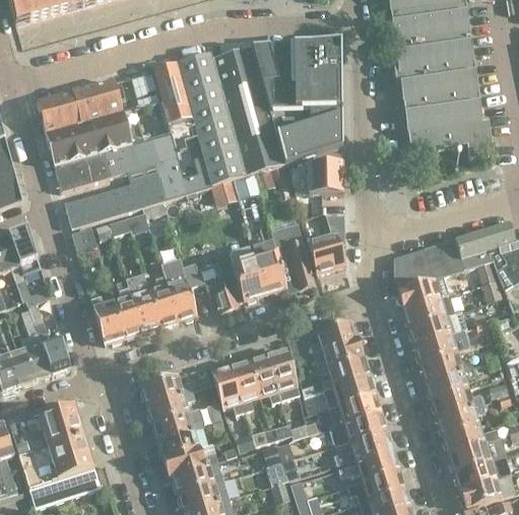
[(8,0),(15,24),(82,6),(80,0),(8,0)]
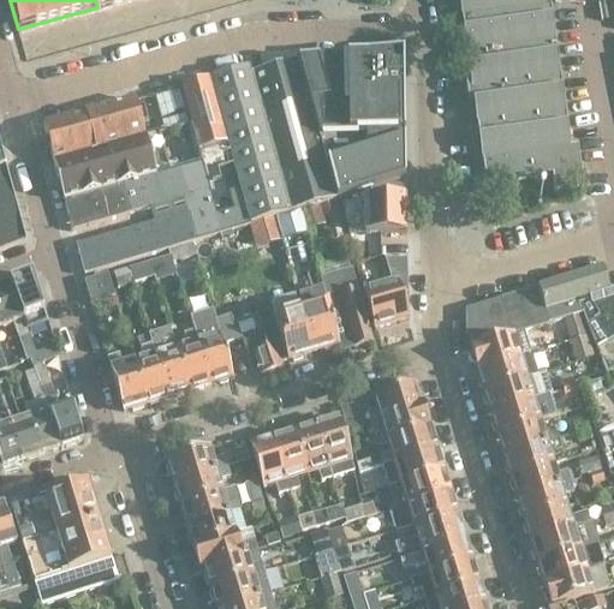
[(462,0),(487,179),(553,169),(555,187),(584,184),(578,142),(570,143),(549,0),(462,0)]
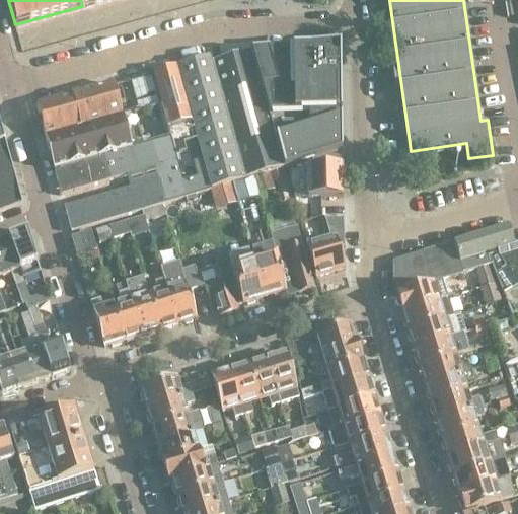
[(283,164),(284,164),(301,159),(307,157),(313,155),(334,149),(342,147),(340,68),(339,47),(327,48),(327,46),(251,48),(283,164)]
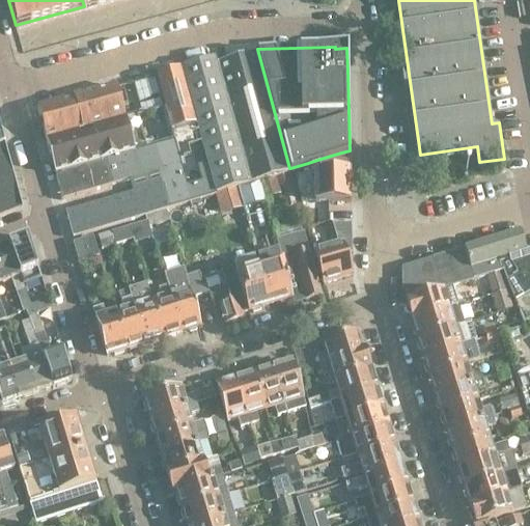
[(289,168),(257,49),(217,60),(251,181),(260,178),(278,173),(289,170),(288,169),(289,168)]
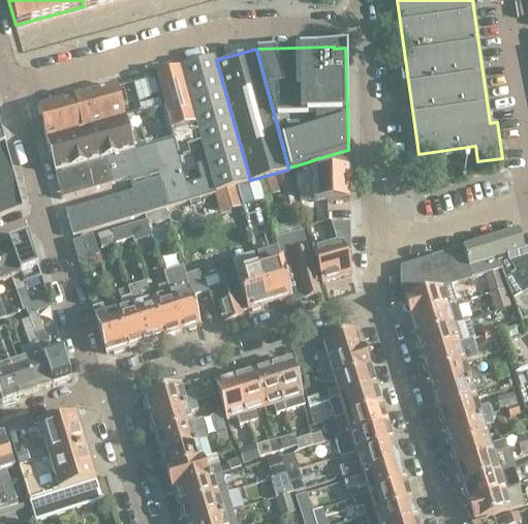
[(250,180),(216,60),(214,54),(180,63),(216,189),(236,184),(250,180)]
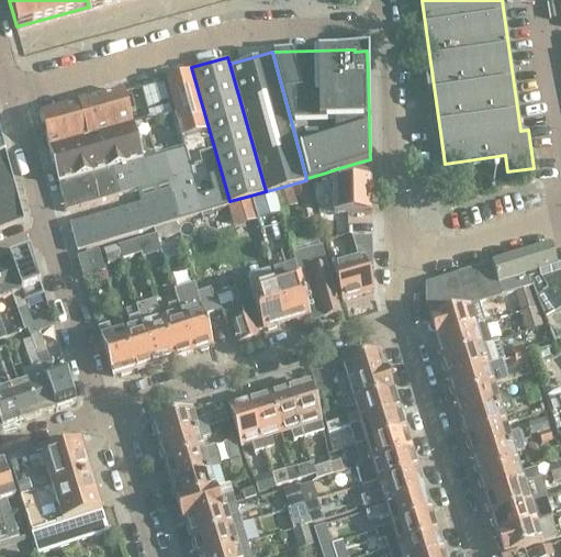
[(229,201),(191,67),(165,75),(175,109),(184,145),(202,210),(227,202),(229,201)]
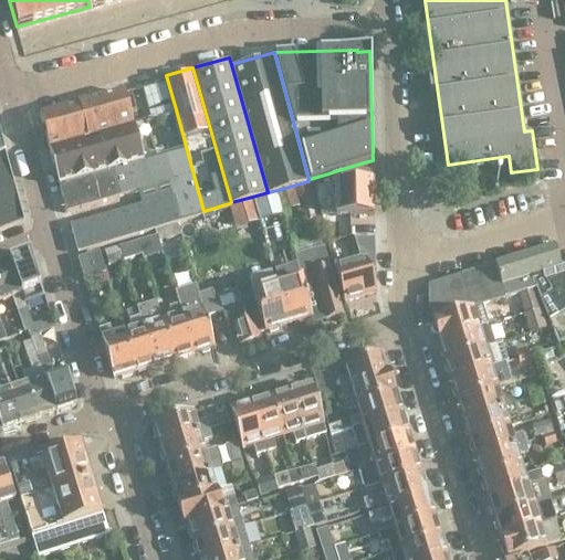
[(166,76),(143,83),(149,107),(173,102),(166,76)]
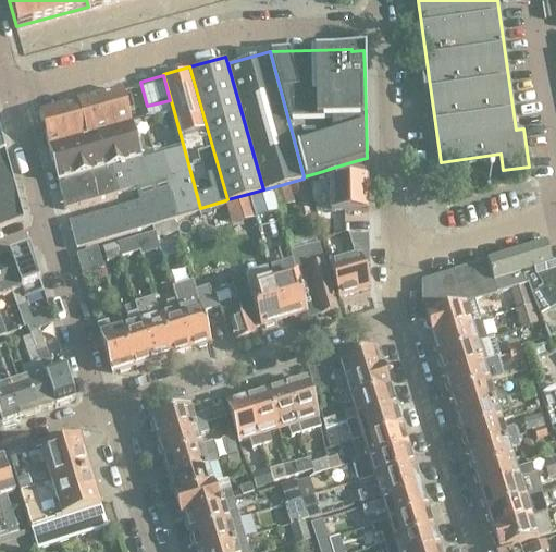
[(39,109),(48,144),(132,120),(123,86),(39,109)]
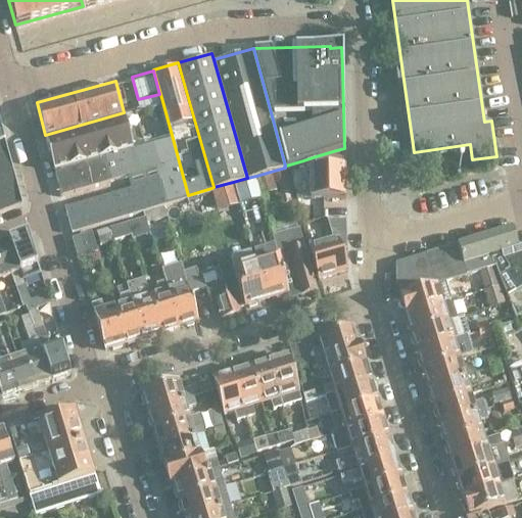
[(162,101),(124,112),(45,135),(49,149),(57,147),(62,165),(172,135),(162,101)]
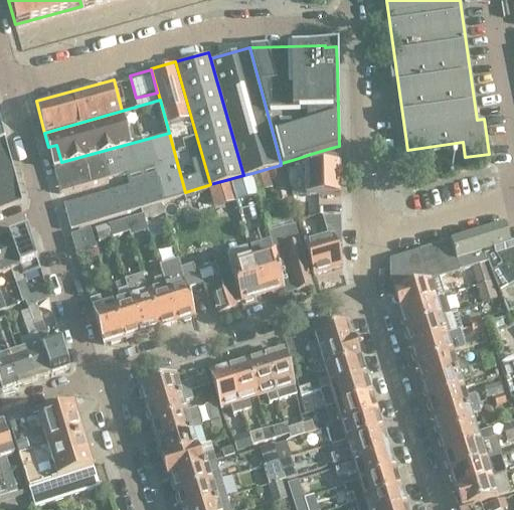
[(169,133),(61,162),(53,164),(60,189),(154,164),(157,175),(64,201),(70,226),(141,205),(161,200),(185,192),(169,133)]
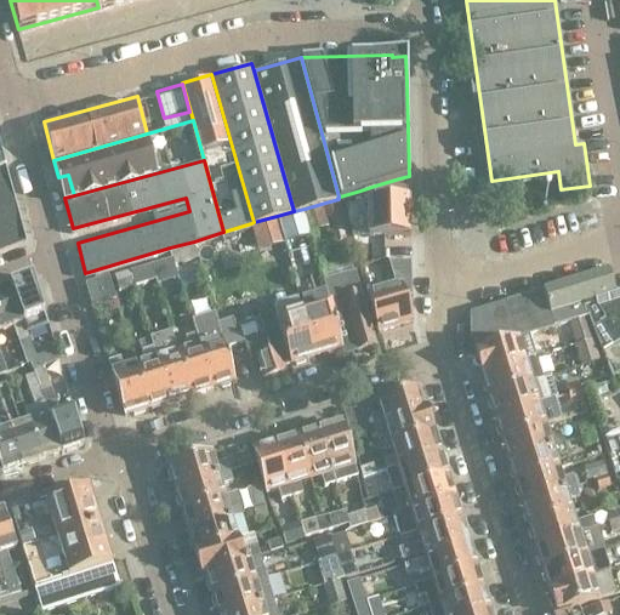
[(5,165),(0,166),(0,249),(26,240),(5,165)]
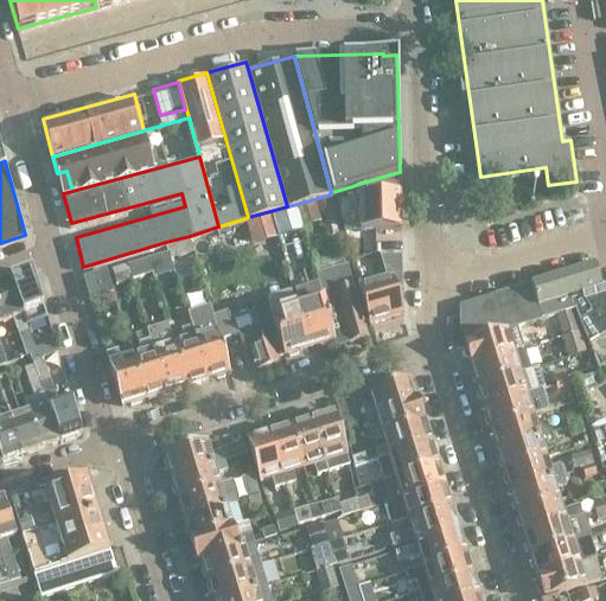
[(391,176),(390,174),(367,181),(368,193),(359,193),(361,228),(400,227),(400,192),(397,192),(397,174),(391,176)]
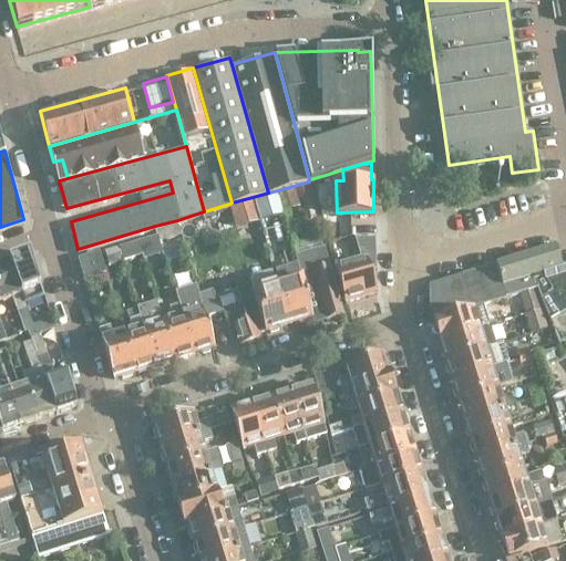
[(315,203),(309,182),(297,185),(302,206),(315,203)]
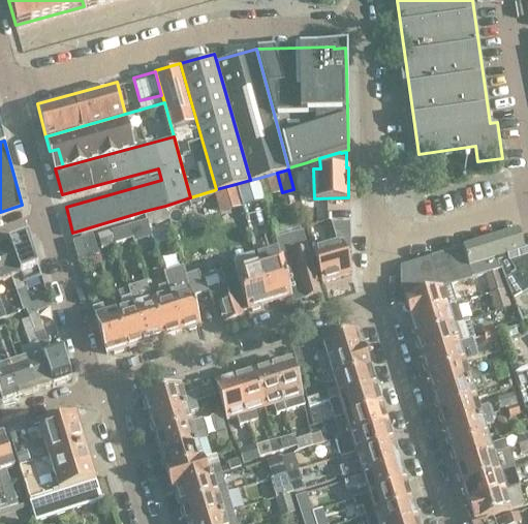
[(274,176),(260,180),(264,193),(277,189),(274,176)]
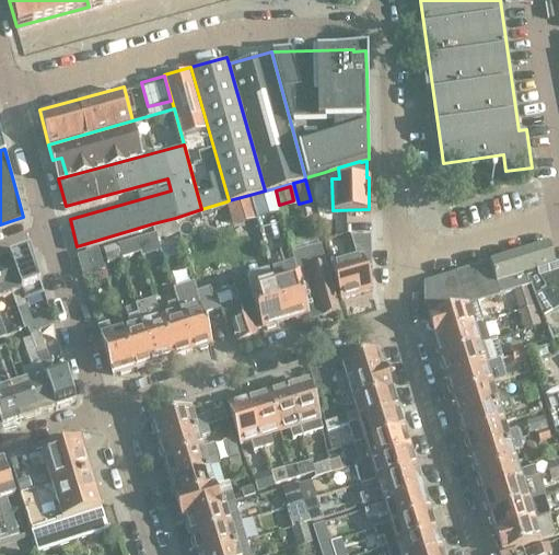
[(226,201),(228,204),(233,222),(256,217),(249,195),(229,200),(226,201)]
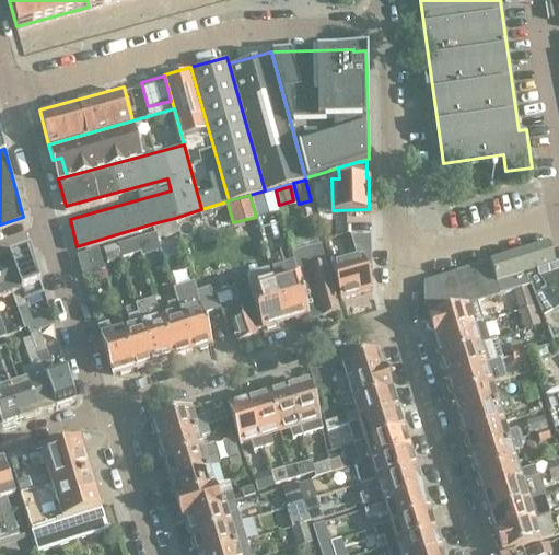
[(178,230),(175,218),(153,223),(155,229),(158,236),(178,230)]
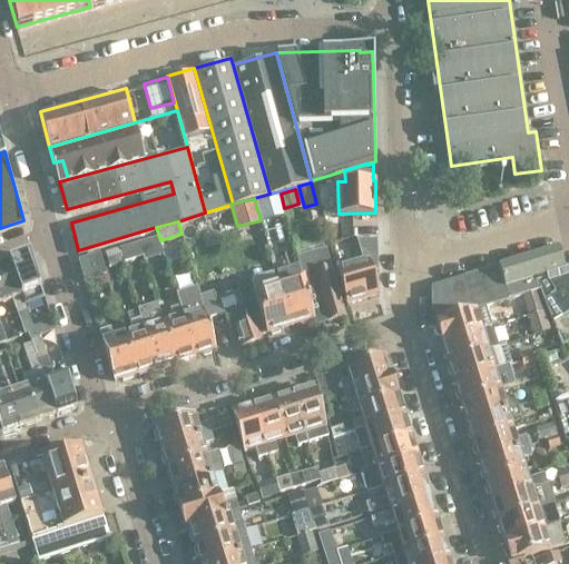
[(164,251),(160,240),(158,233),(138,239),(143,253),(144,257),(164,251)]
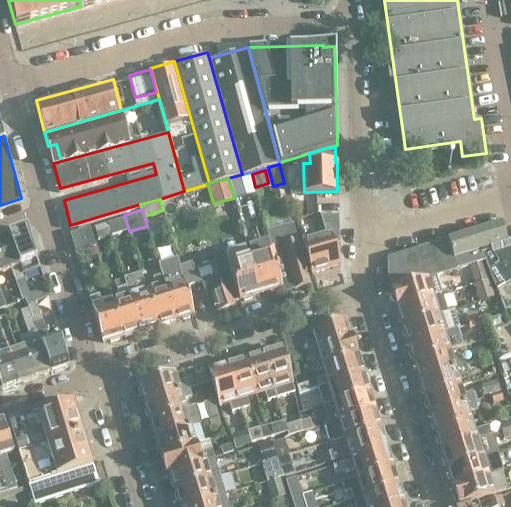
[(312,271),(340,263),(334,241),(338,240),(338,213),(322,213),(327,232),(303,239),(312,271)]
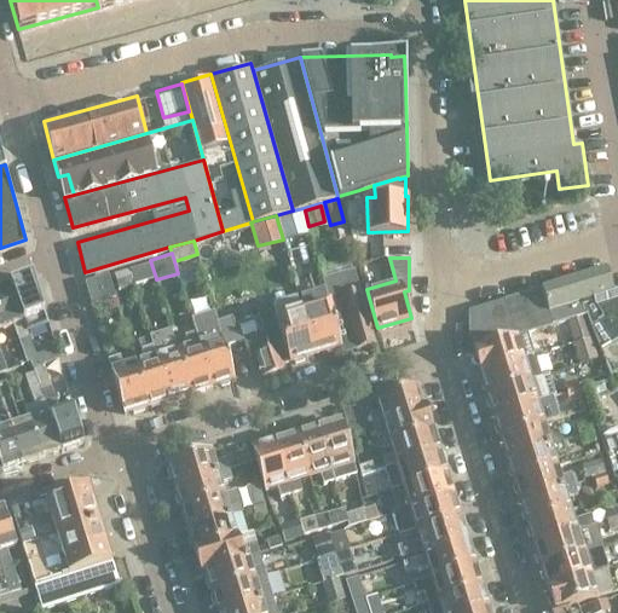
[(150,260),(128,266),(133,281),(155,275),(150,260)]
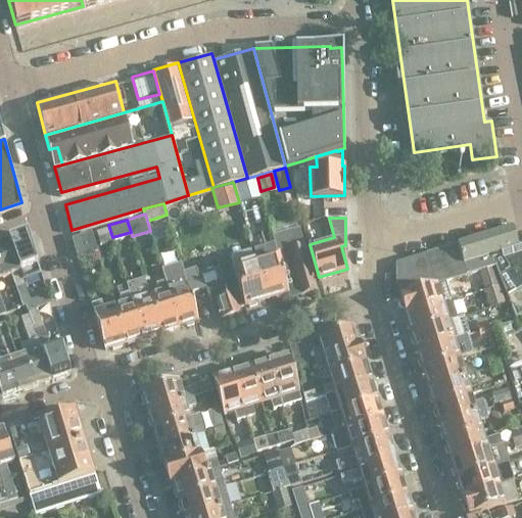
[(512,224),(457,240),(466,272),(478,268),(492,264),(494,263),(491,251),(518,243),(512,224)]
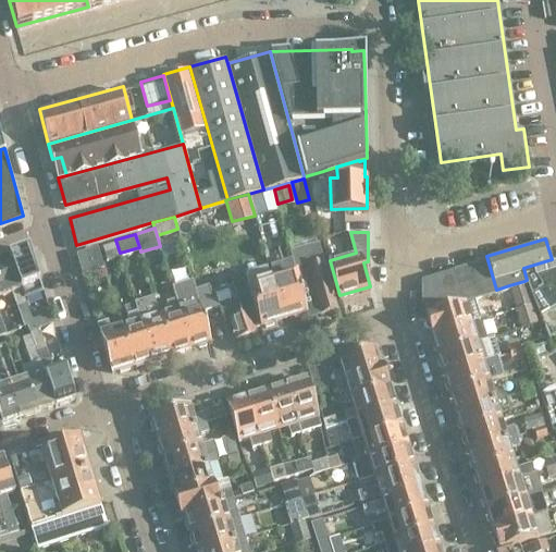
[(107,257),(120,253),(115,240),(103,243),(107,257)]
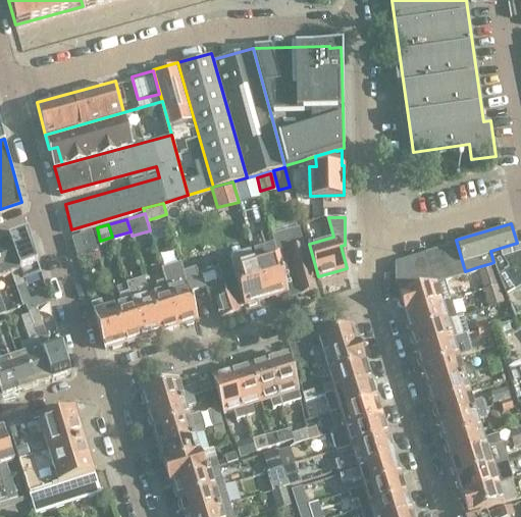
[(24,282),(33,279),(28,265),(37,261),(27,229),(6,237),(24,282)]
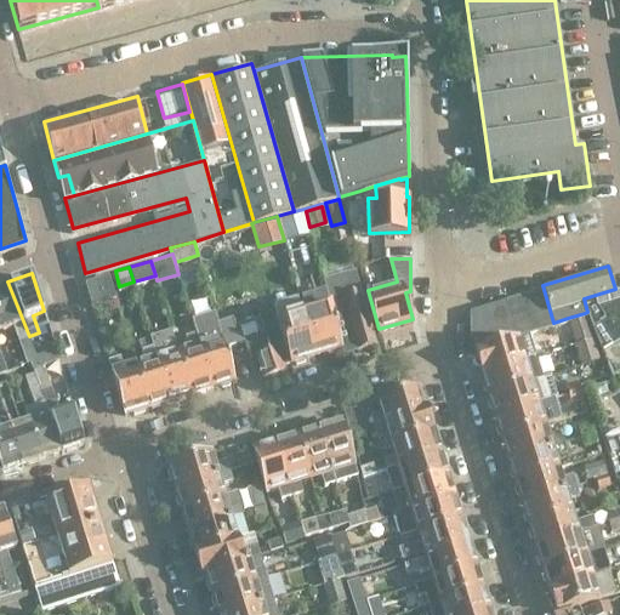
[(85,279),(92,303),(115,296),(109,273),(85,279)]
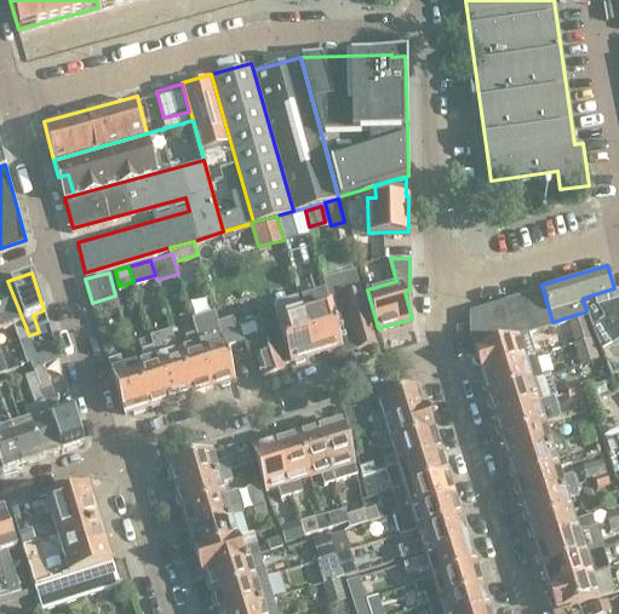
[(29,336),(7,281),(0,283),(0,319),(3,327),(13,322),(19,338),(21,337),(26,353),(34,349),(29,336)]
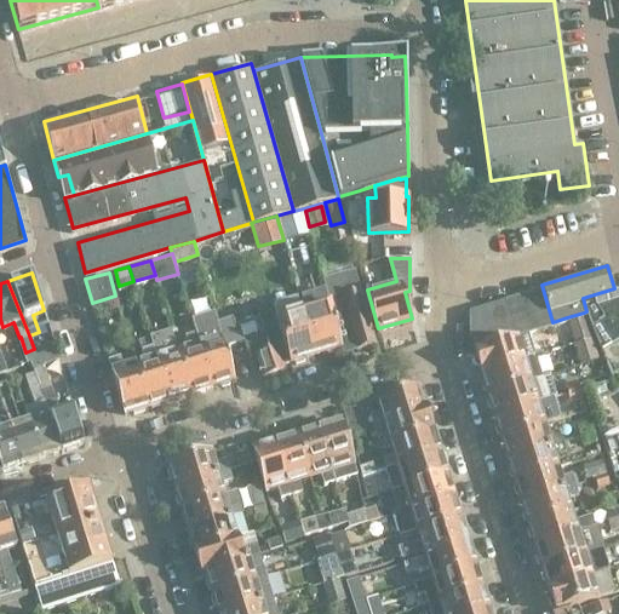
[(542,285),(523,291),(534,328),(552,322),(542,285)]
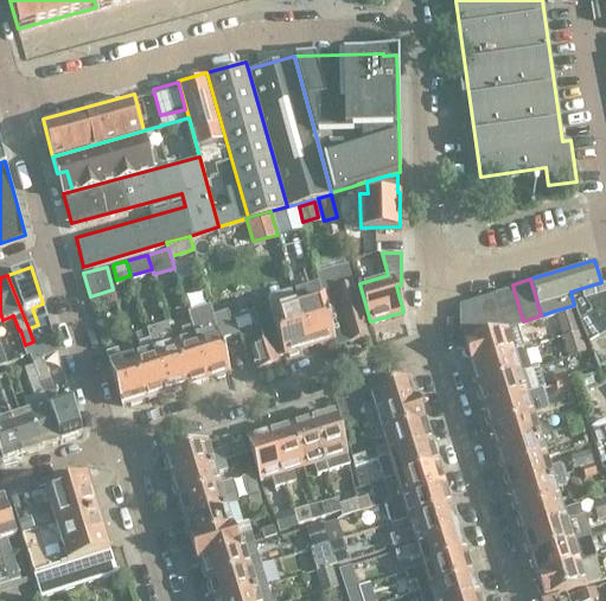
[(323,295),(335,336),(336,343),(369,333),(353,280),(321,289),(323,295)]
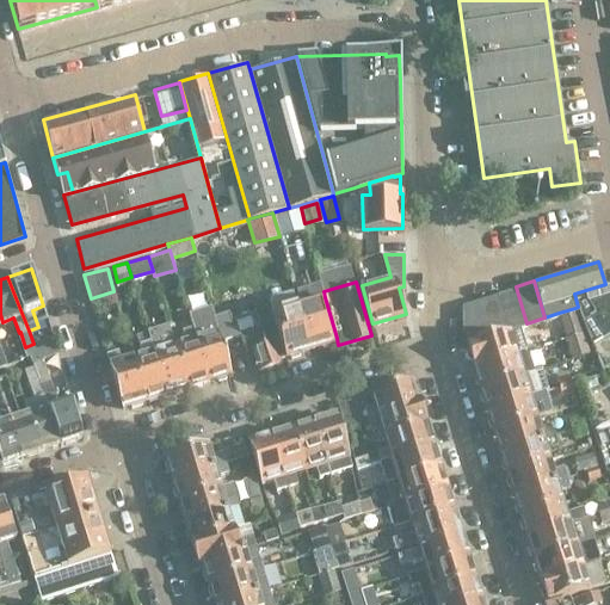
[(609,282),(605,284),(574,294),(578,307),(584,319),(591,314),(602,333),(602,334),(603,334),(609,331),(609,282)]
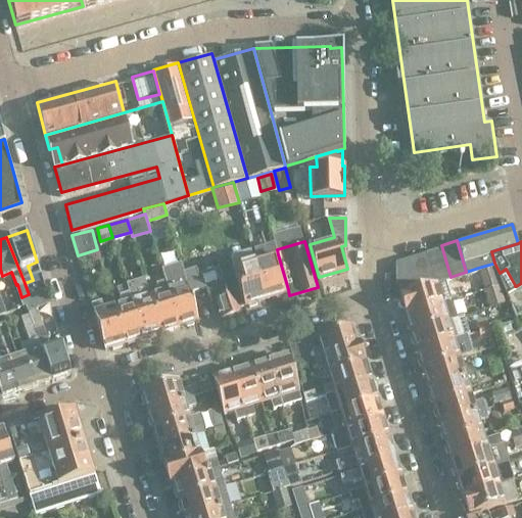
[(278,254),(277,249),(275,242),(254,247),(268,295),(275,293),(277,295),(284,293),(285,290),(288,289),(278,254)]
